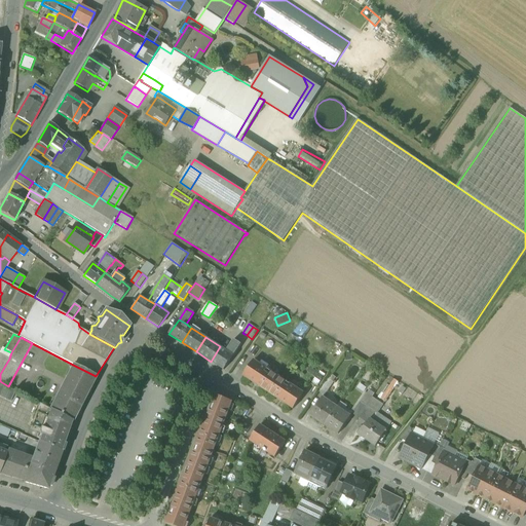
[(226,350),(220,346),(211,362),(224,370),(233,355),(236,349),(240,344),(234,340),(226,350)]
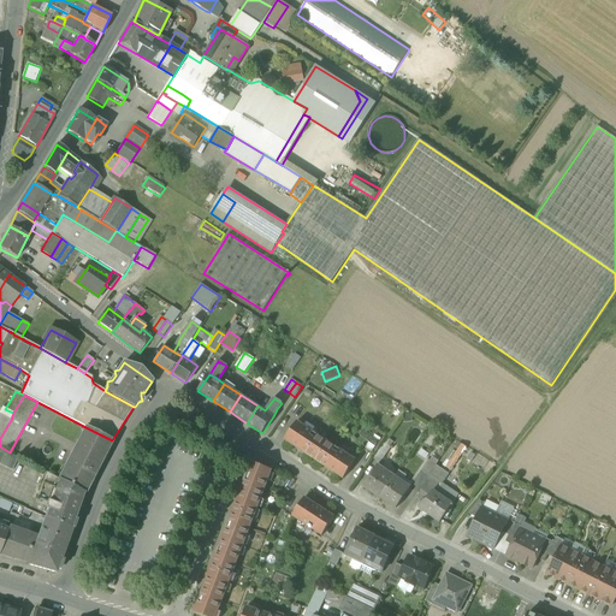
[(3,407),(0,410),(0,414),(11,420),(13,413),(5,409),(3,407)]
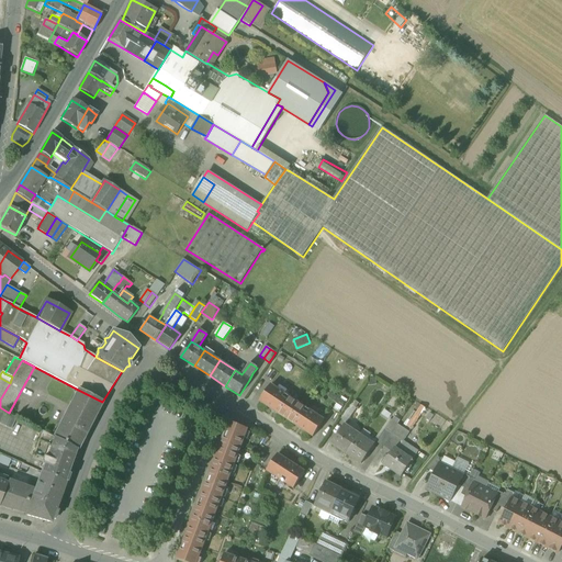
[(0,400),(10,383),(0,378),(0,400)]
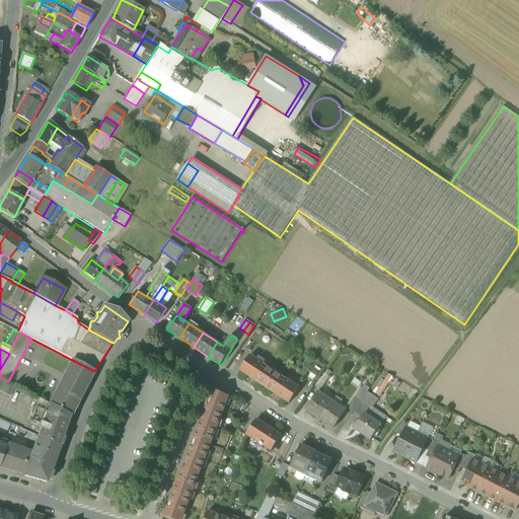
[(239,371),(265,387),(275,372),(249,356),(239,371)]
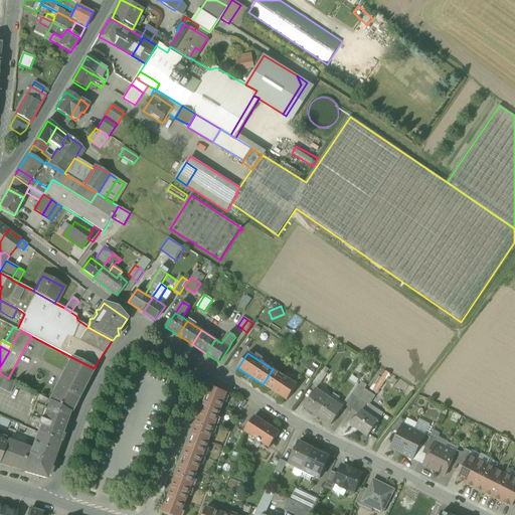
[(71,357),(49,401),(70,412),(93,369),(94,368),(71,357)]
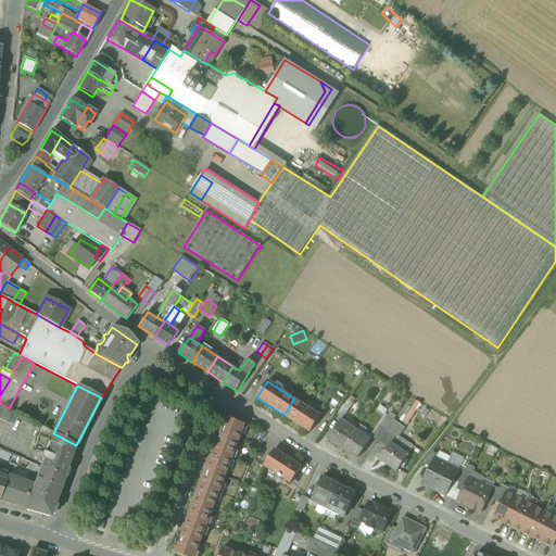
[(320,416),(294,399),(283,415),(311,432),(320,416)]
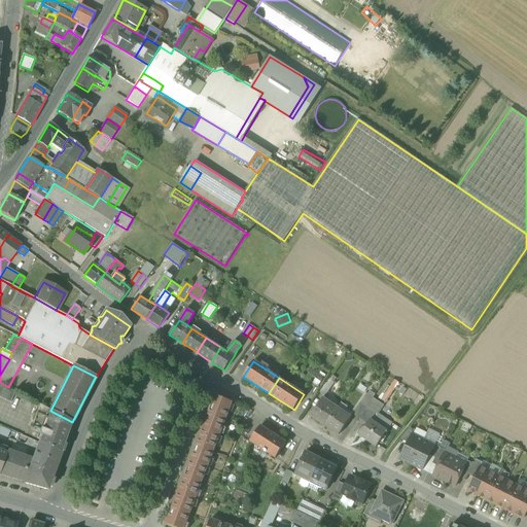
[(379,398),(386,402),(398,383),(391,379),(379,398)]
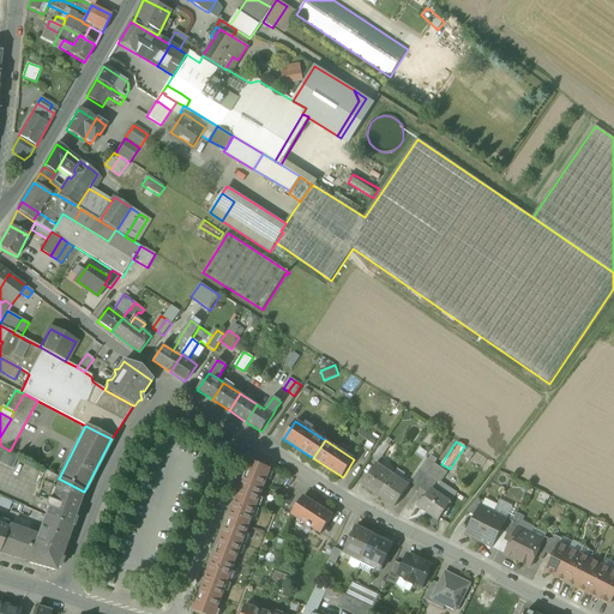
[(373,457),(379,462),(390,446),(383,443),(373,457)]
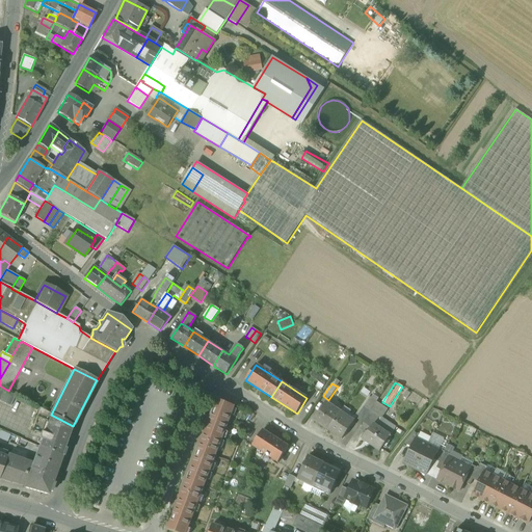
[(0,401),(10,406),(15,396),(0,389),(0,401)]
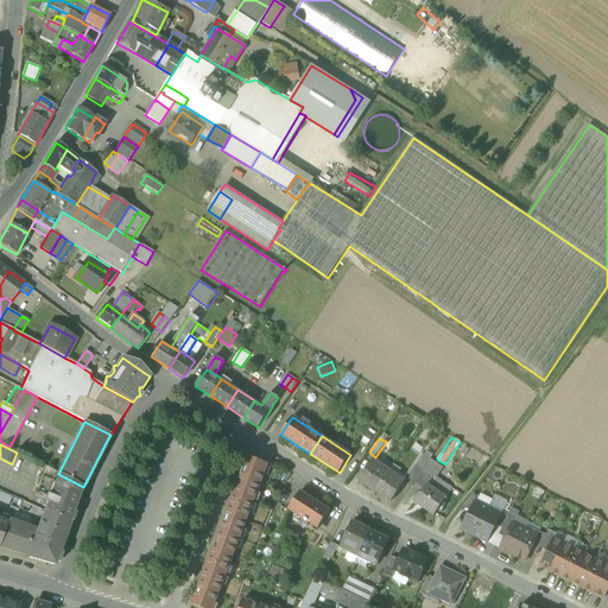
[(417,464),(424,469),(430,460),(423,455),(417,464)]
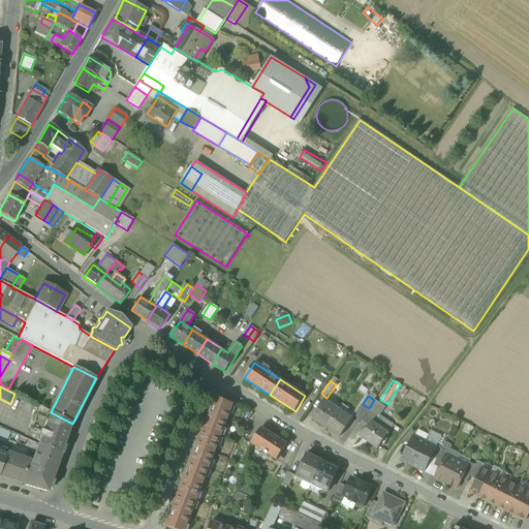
[(216,398),(204,430),(221,436),(234,404),(216,398)]
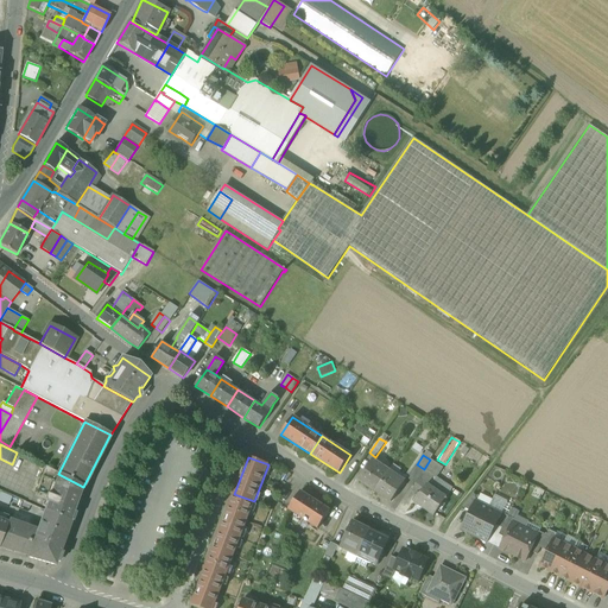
[(375,492),(388,473),(380,467),(381,466),(373,460),(359,480),(375,492)]
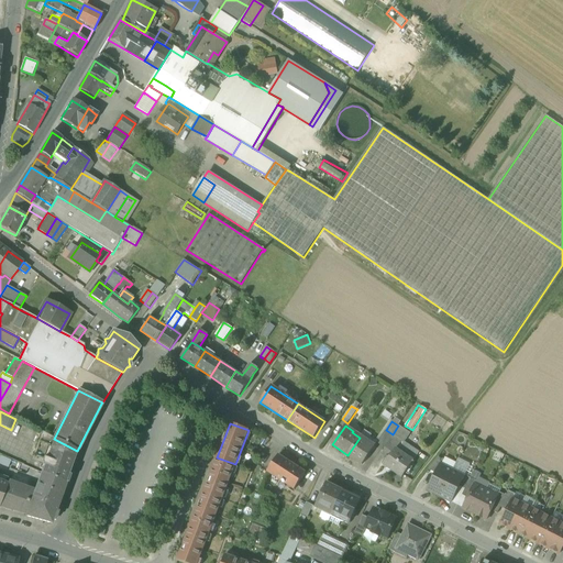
[(393,434),(401,441),(405,442),(410,434),(398,426),(393,434)]
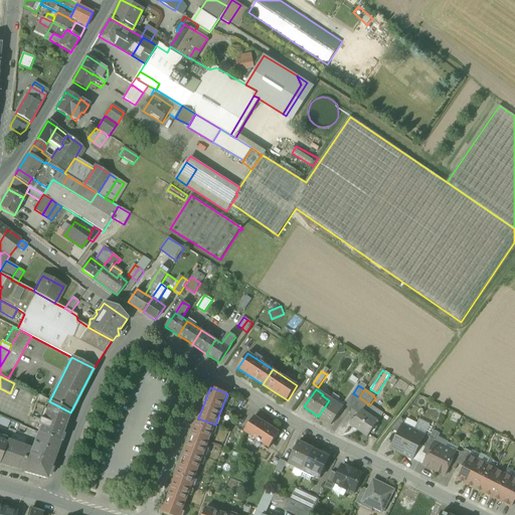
[(367,403),(359,397),(353,393),(345,404),(351,409),(359,414),(361,411),(362,411),(364,407),(367,403)]
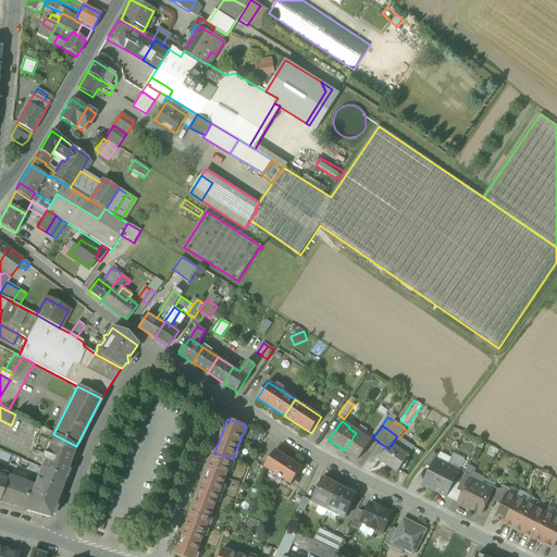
[(32,455),(41,459),(42,454),(46,455),(53,434),(41,428),(32,455)]
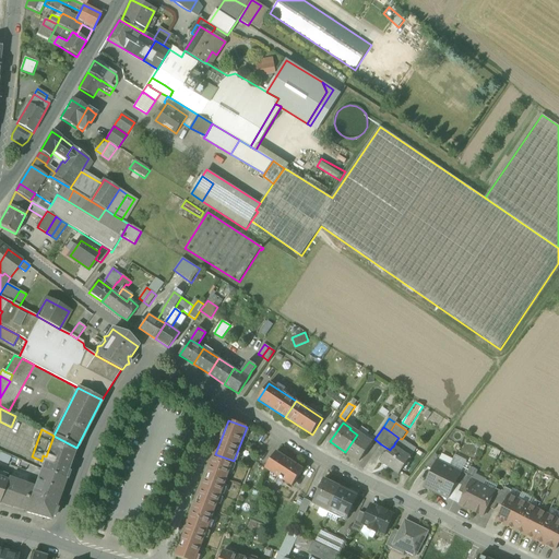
[(371,444),(357,435),(345,452),(359,462),(371,444)]
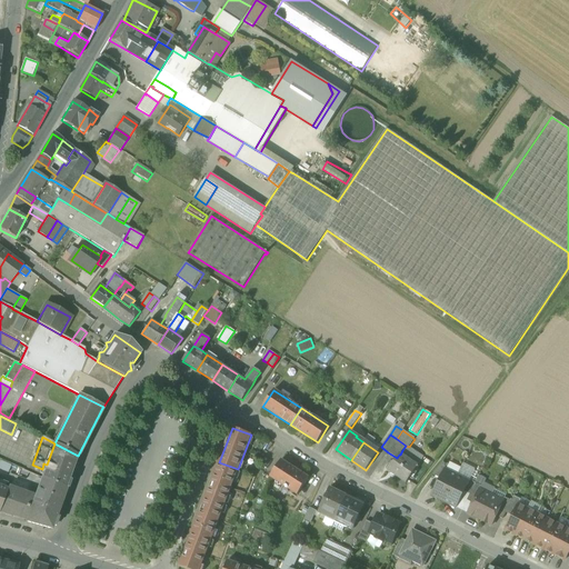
[(41,470),(45,471),(69,480),(78,456),(55,443),(47,465),(43,463),(42,469),(41,470)]
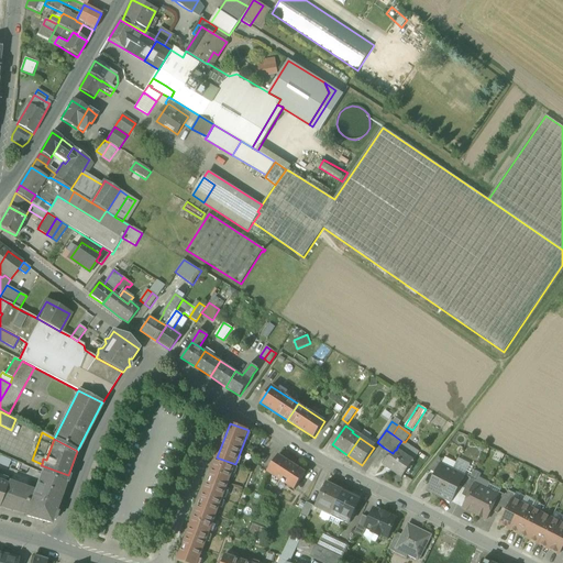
[(419,452),(405,442),(401,441),(398,445),(396,450),(412,462),(419,452)]
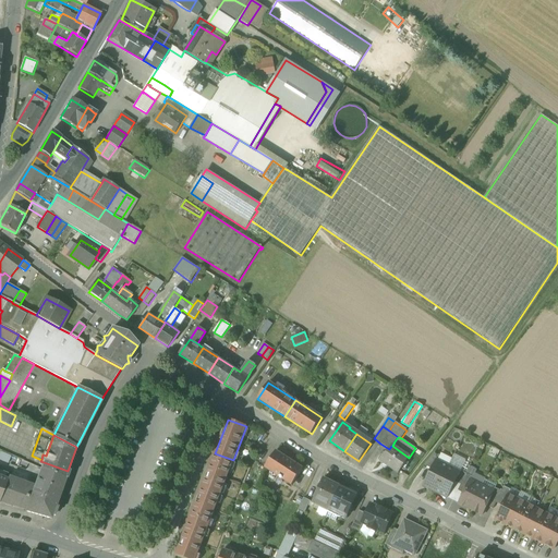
[(398,474),(409,458),(392,446),(391,446),(389,449),(380,462),(398,474)]
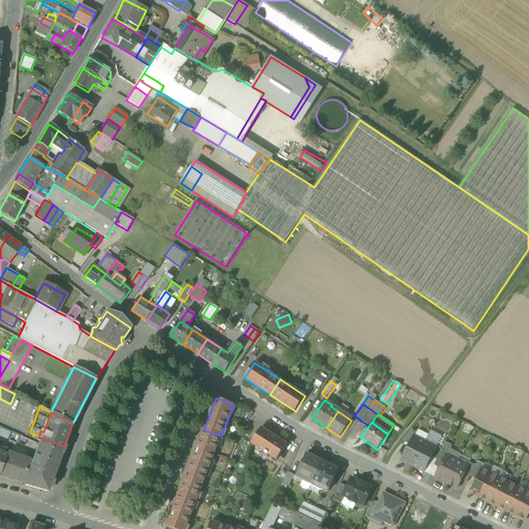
[(251,443),(277,460),(287,444),(261,428),(251,443)]
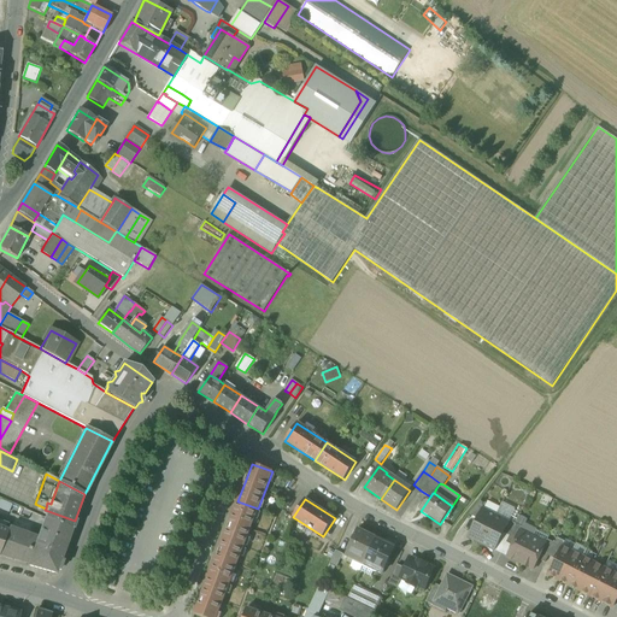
[(13,504),(4,500),(0,507),(10,512),(13,504)]
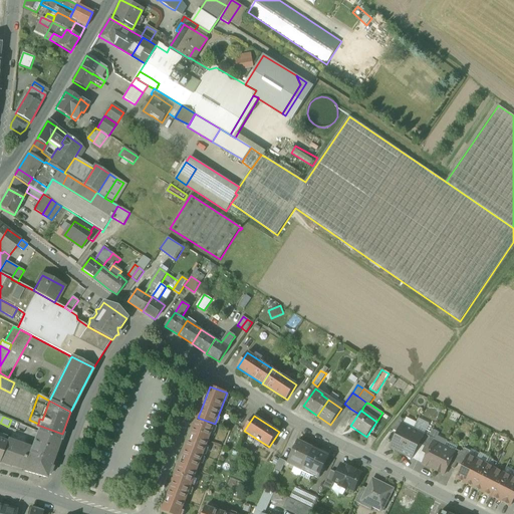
[(203,455),(215,424),(198,418),(186,449),(203,455)]
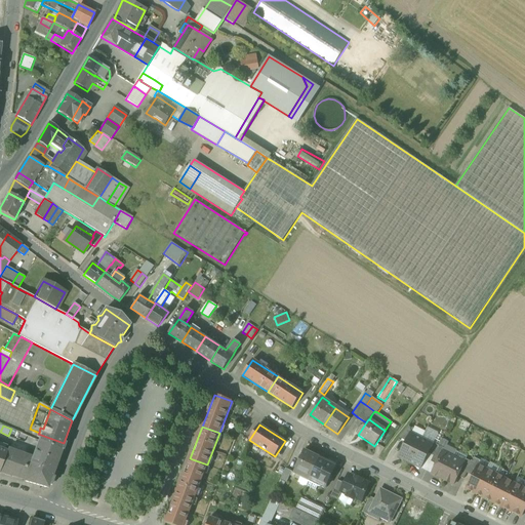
[(400,439),(406,442),(411,434),(414,429),(409,427),(400,439)]
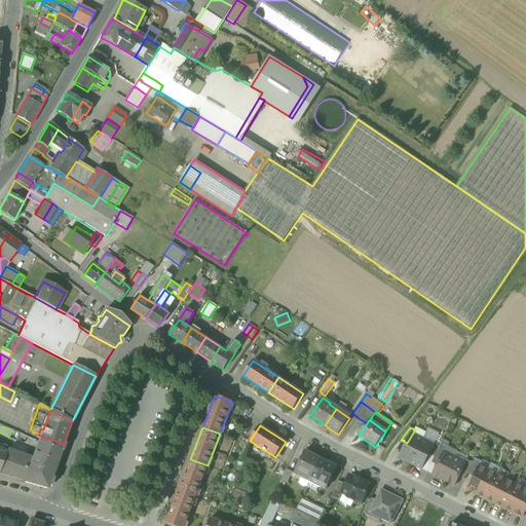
[(400,458),(410,463),(422,440),(412,435),(407,443),(400,458)]
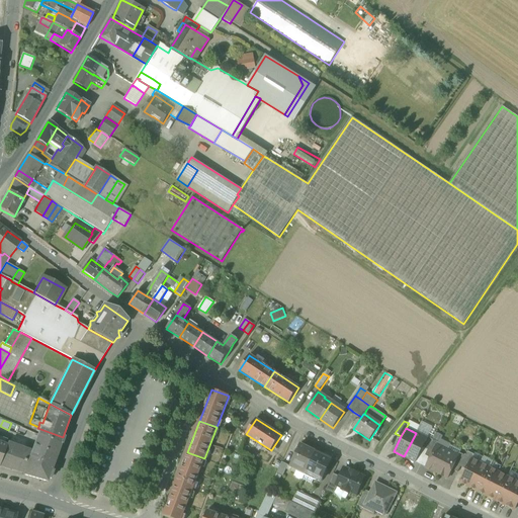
[(61,445),(63,437),(40,429),(38,435),(61,445)]
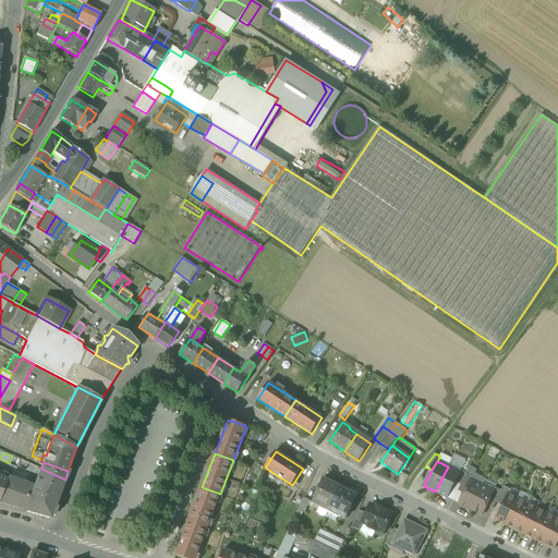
[(459,472),(448,466),(435,492),(447,498),(455,482),(460,473),(459,472)]
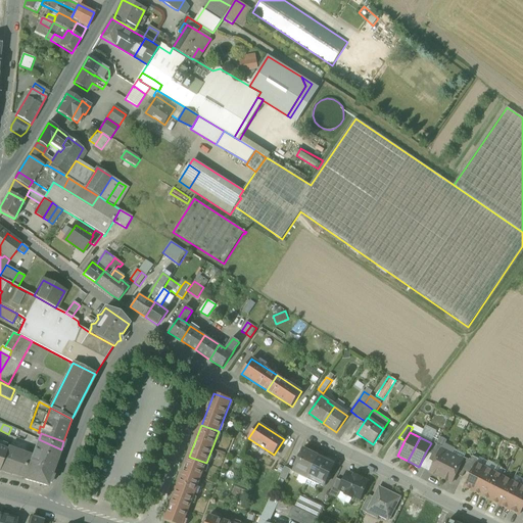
[(39,439),(35,450),(57,460),(61,449),(39,439)]
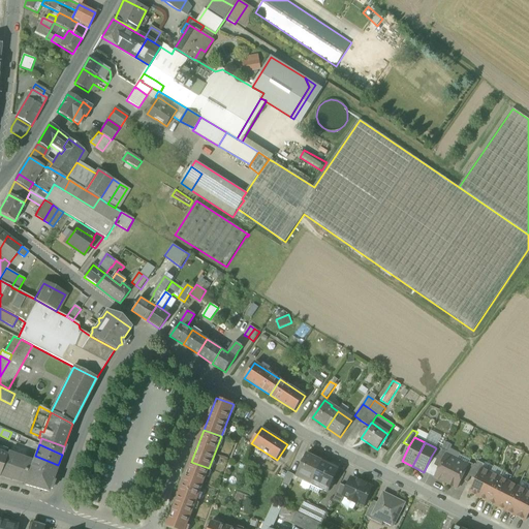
[(431,457),(436,460),(442,449),(436,446),(435,447),(436,448),(431,457)]
